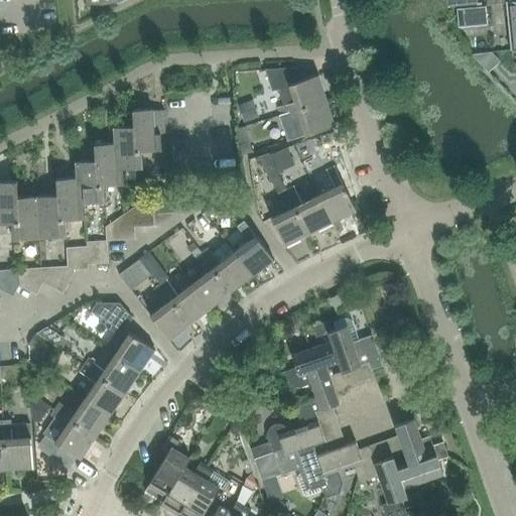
[(515,0),(498,0),(499,3),(506,3),(511,49),(515,48),(515,0)]
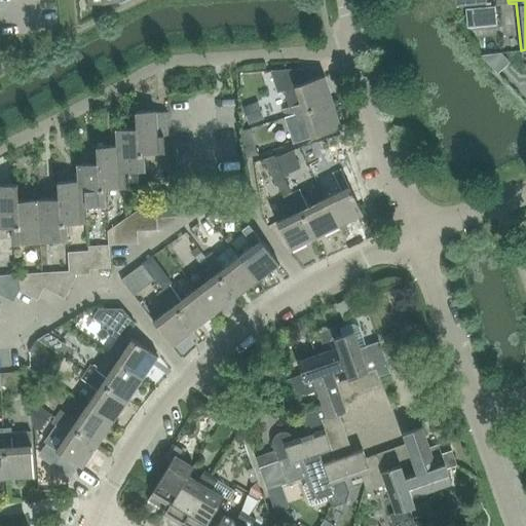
[(301,69),(270,70),(277,92),(284,90),(289,108),(283,110),(286,118),(334,102),(325,75),(306,81),(301,69)]
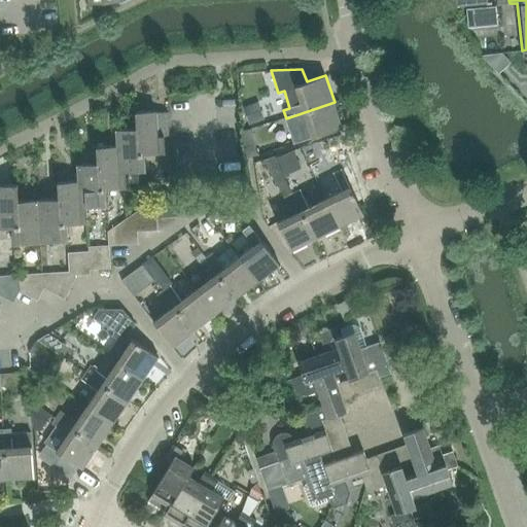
[(335,102),(286,118),(289,126),(294,143),(343,128),(335,102)]
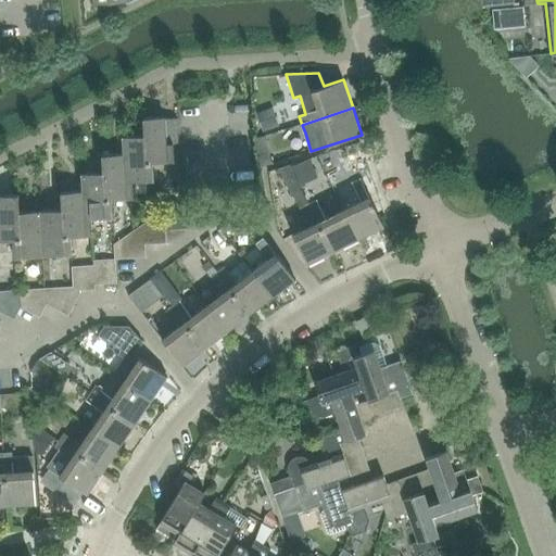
[(165,116),(142,117),(143,135),(146,158),(146,163),(153,162),(174,161),(174,158),(174,143),(179,143),(177,118),(165,118),(165,116)]
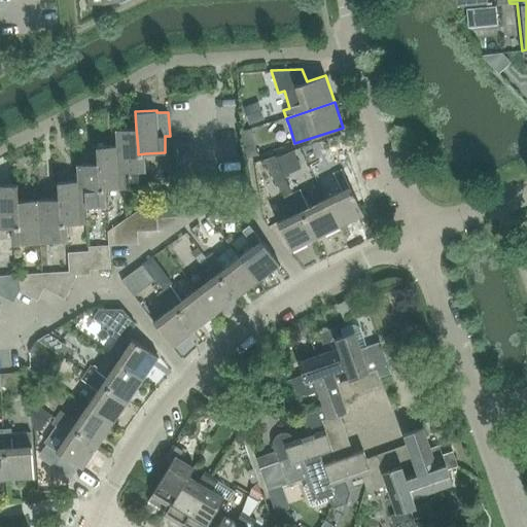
[(136,128),(115,129),(116,145),(117,149),(118,172),(126,171),(146,170),(145,153),(138,154),(138,149),(136,128)]
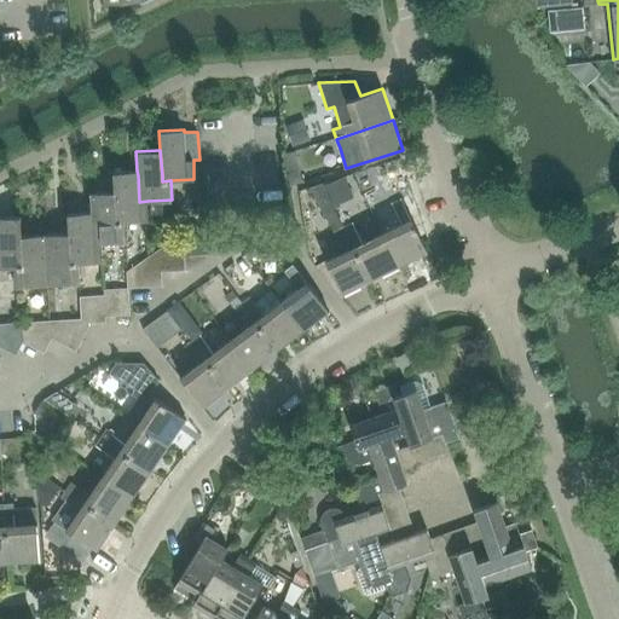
[(137,171),(114,172),(114,175),(115,191),(116,223),(125,223),(149,220),(148,201),(139,202),(138,175),(137,171)]
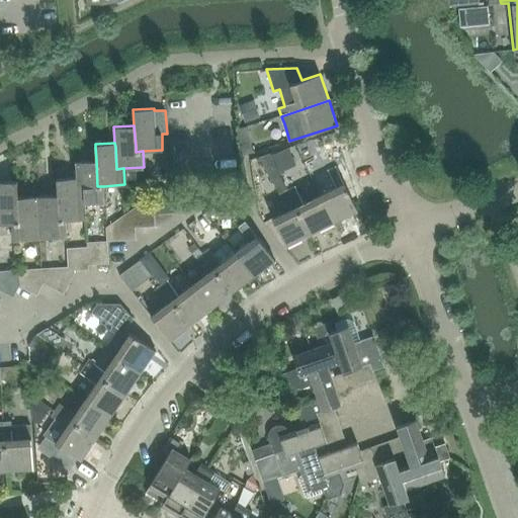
[(269,154),(259,157),(272,184),(273,183),(278,193),(280,192),(281,194),(289,210),(272,219),(286,247),(311,235),(288,190),(287,191),(281,179),(269,154)]
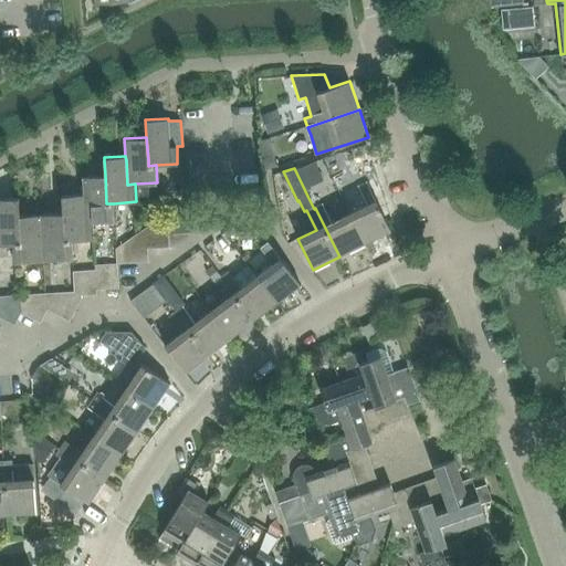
[(105,175),(83,177),(84,194),(85,222),(93,222),(115,220),(114,203),(106,203),(105,175)]
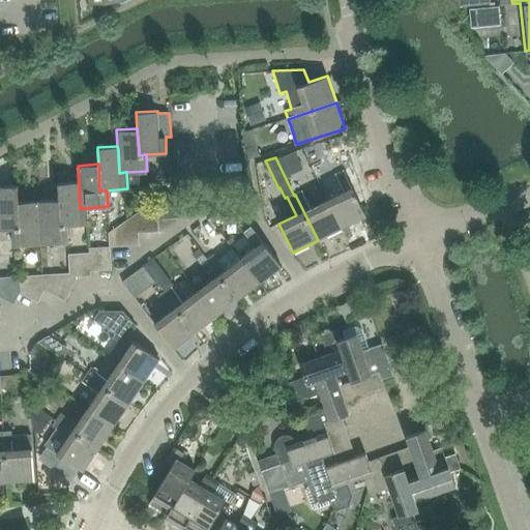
[(344,192),(328,200),(342,228),(366,216),(344,171),(335,175),(344,192)]
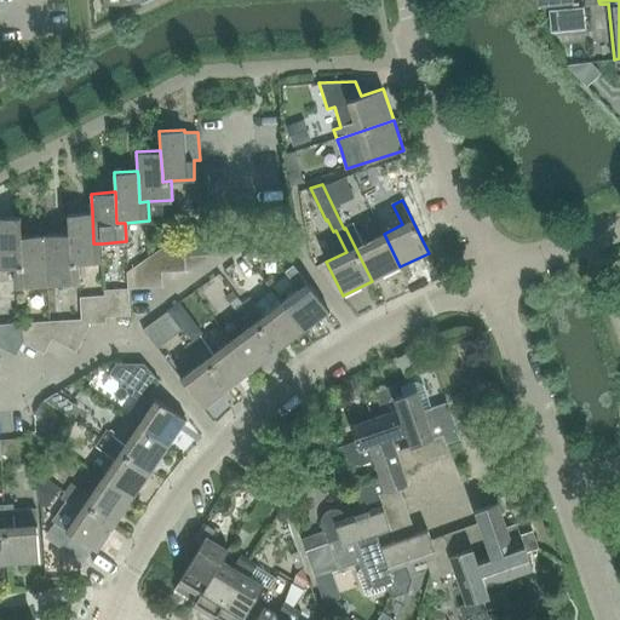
[(346,210),(337,214),(344,229),(345,228),(372,281),(400,267),(384,234),(363,244),(354,224),(346,210)]
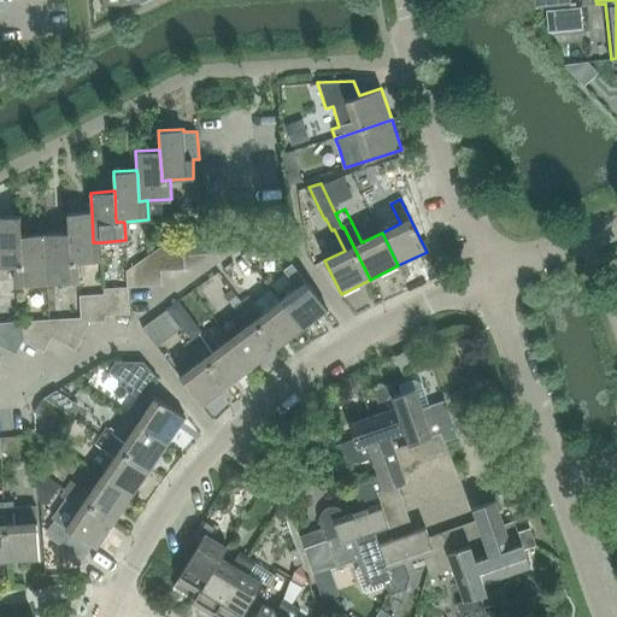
[(92,211),(68,213),(69,231),(71,263),(78,263),(103,260),(101,242),(93,242),(92,211)]
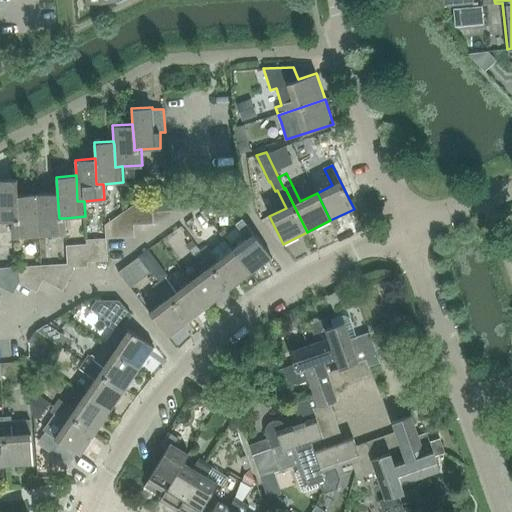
[(0,221),(12,221),(19,220),(18,195),(17,179),(0,179),(0,221)]
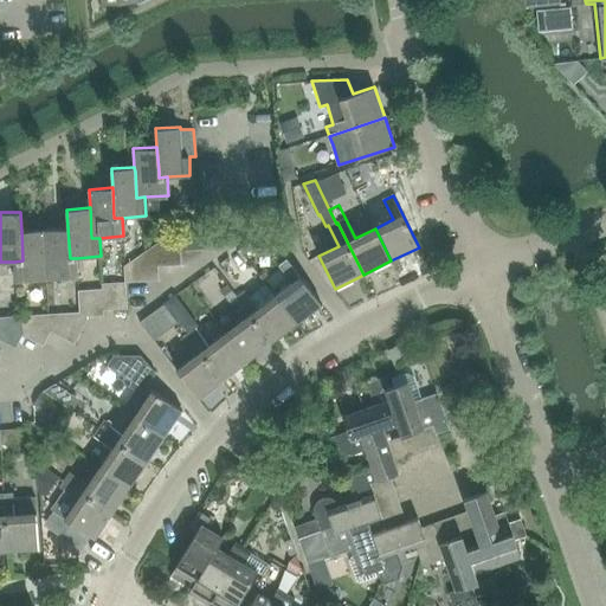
[(192,220),(169,236),(180,251),(204,250),(202,237),(192,220)]
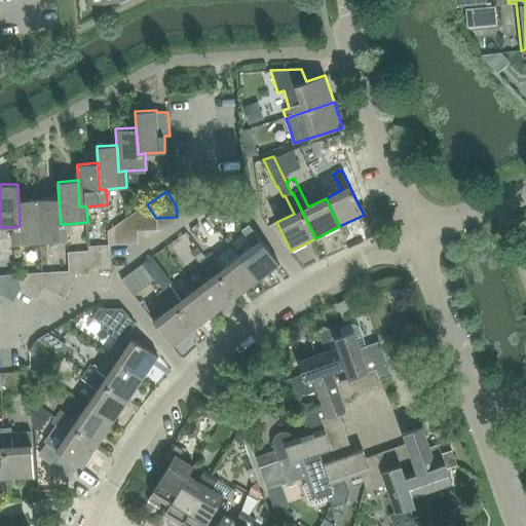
[(59,197),(38,199),(41,241),(68,239),(67,224),(61,224),(59,197)]
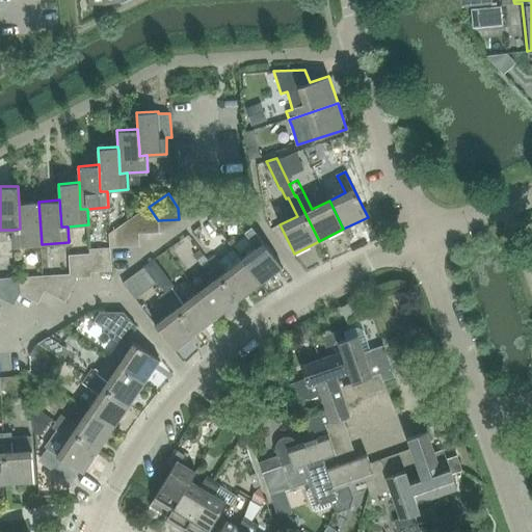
[(20,229),(12,230),(14,246),(42,244),(38,202),(19,203),(20,229)]
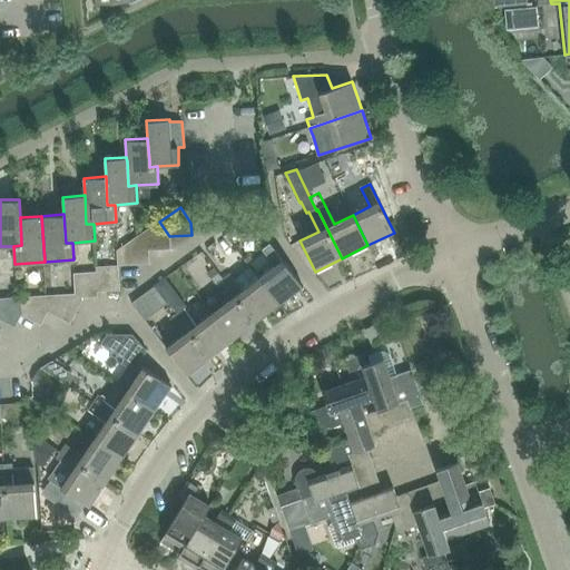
[(159,222),(137,236),(148,252),(170,251),(169,236),(159,222)]
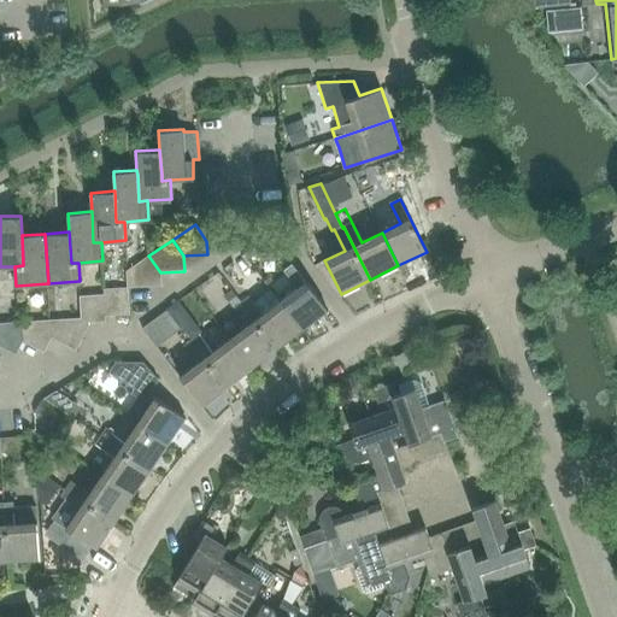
[(148,256),(125,271),(127,288),(128,288),(160,287),(160,272),(148,256)]
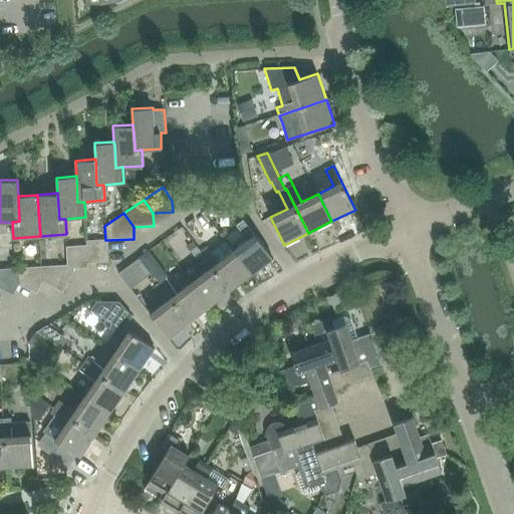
[(233,250),(252,274),(273,258),(243,219),(237,224),(248,239),(233,250)]
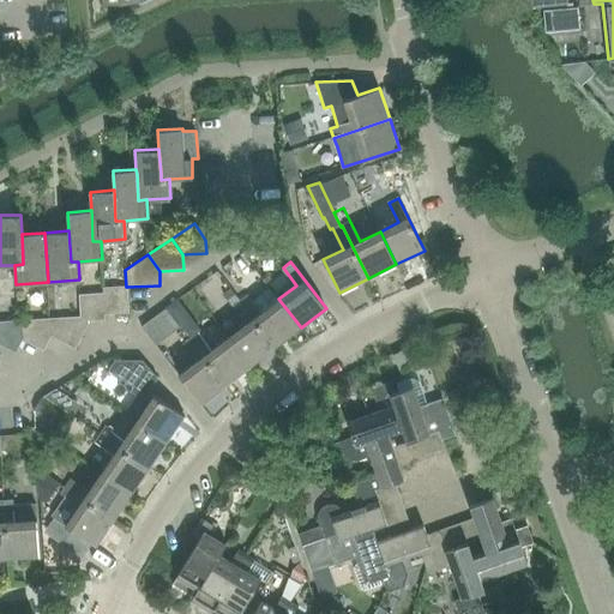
[(126,287),(103,288),(103,293),(106,314),(128,313),(127,287),(126,287)]
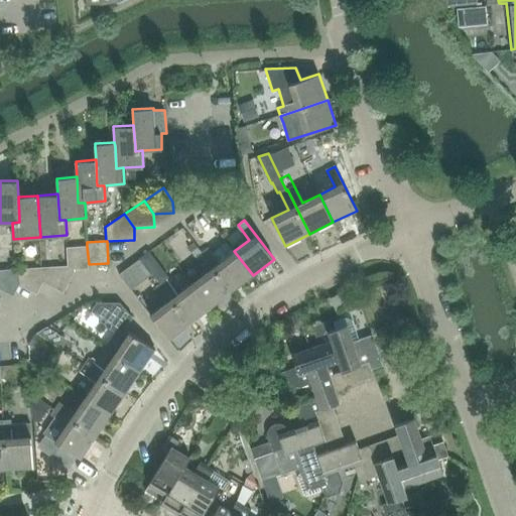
[(87,246),(66,248),(68,266),(69,266),(70,282),(76,270),(89,269),(89,264),(87,246)]
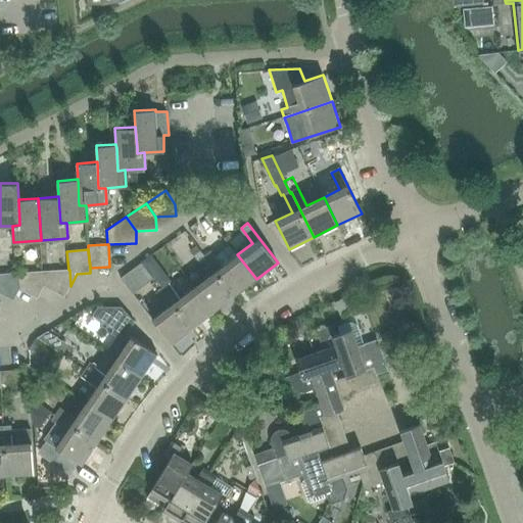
[(256,279),(237,254),(223,266),(211,250),(205,255),(235,295),(256,279)]
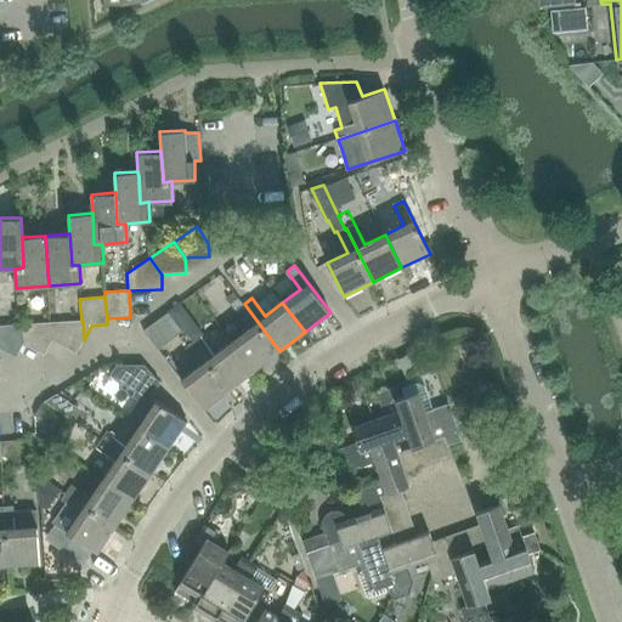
[(255,371),(280,351),(244,304),(236,310),(249,328),(232,341),(255,371)]
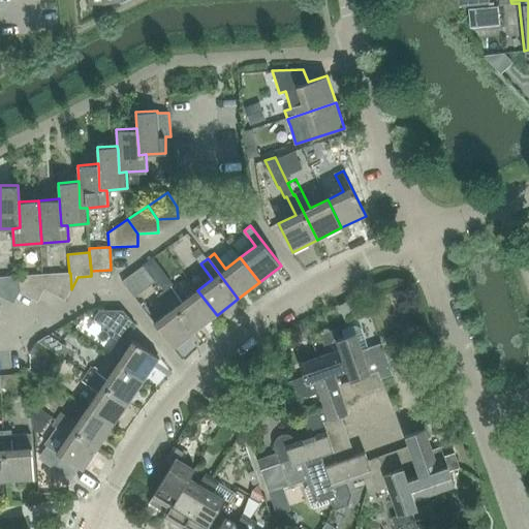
[(144,266),(122,281),(134,298),(155,282),(144,266)]
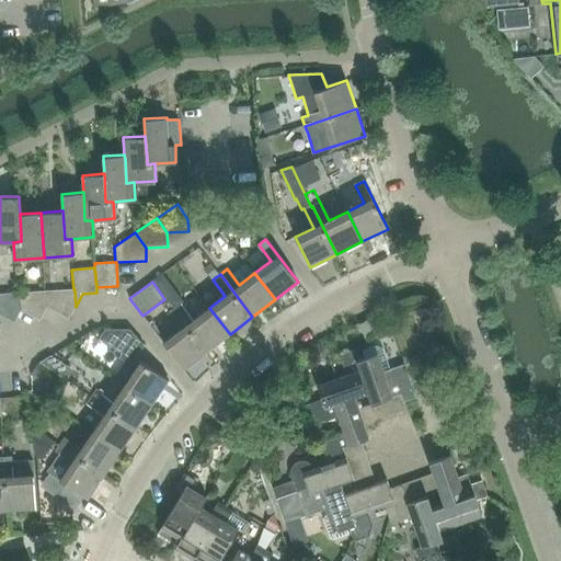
[(73,289),(45,292),(46,309),(69,320),(76,307),(75,289),(73,289)]
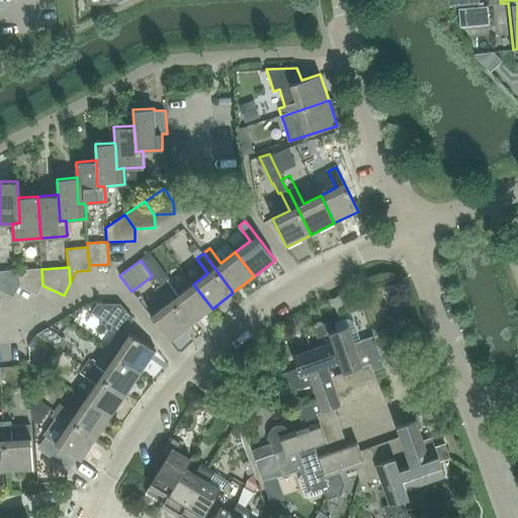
[(41,269),(17,270),(18,287),(36,296),(42,285),(41,269)]
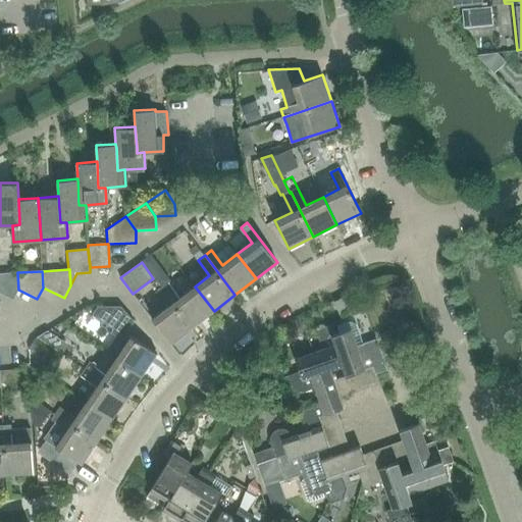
[(17,272),(0,273),(0,293),(0,294),(13,300),(18,290),(17,272)]
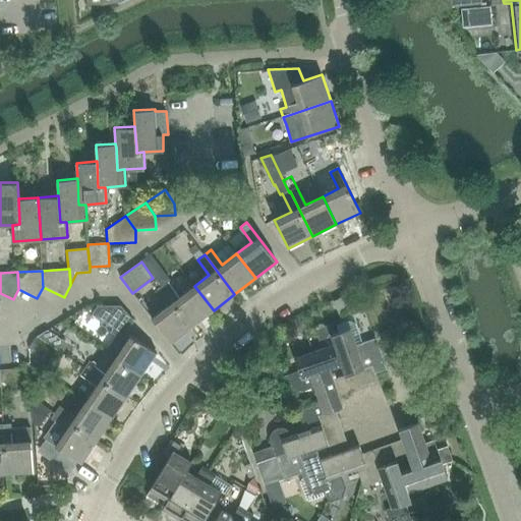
[(214,310),(194,286),(180,296),(169,282),(162,287),(192,327),(214,310)]
